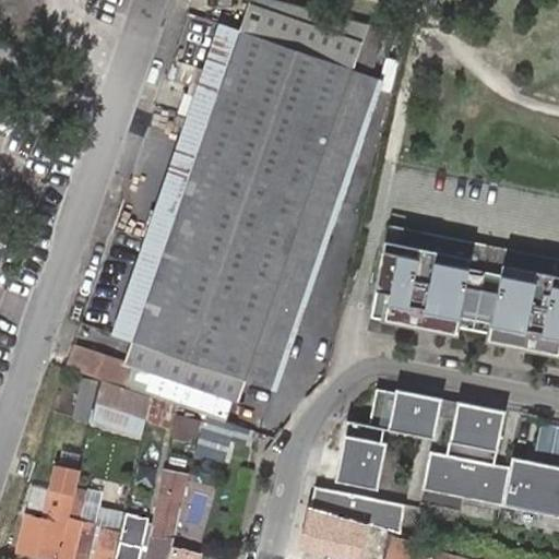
[(370,19),(295,0),(248,0),(239,26),(122,363),(72,346),(64,369),(82,376),(102,380),(126,387),(132,367),(236,397),(238,400),(246,376),(285,250),(297,253),(309,215),(298,211),(351,63),(370,19)]
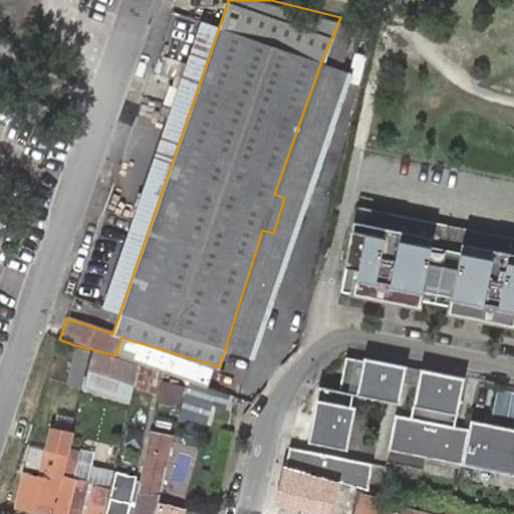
[(322,58),(274,194),(284,198),(273,233),(262,230),(226,345),(255,354),(347,66),(322,58)]
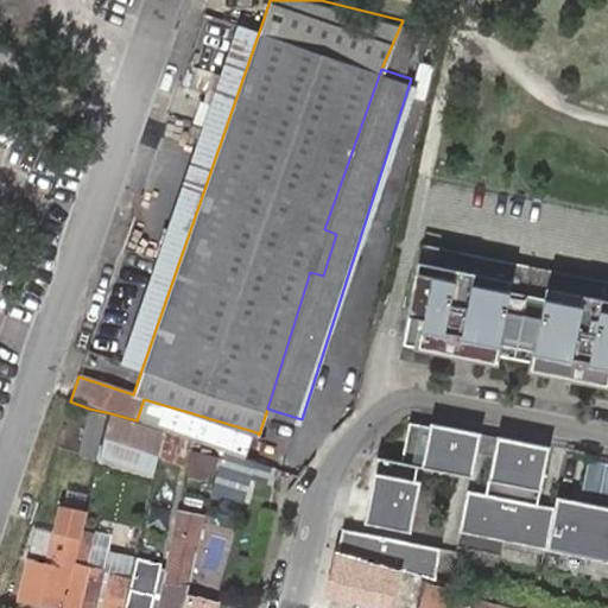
[(607,298),(419,260),(403,343),(607,384),(607,298)]
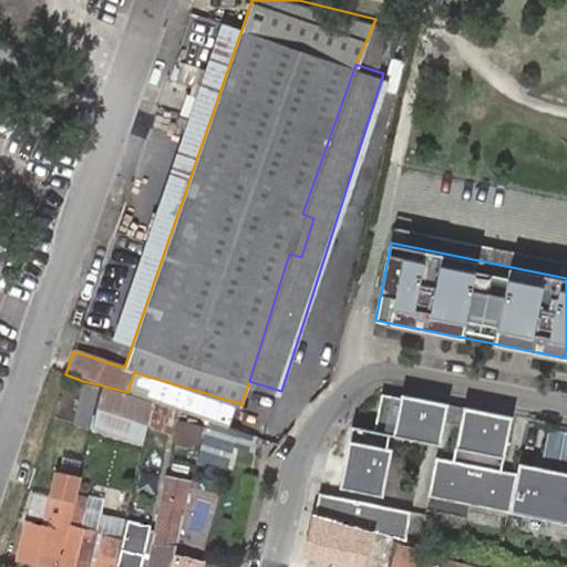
[(127,392),(155,400),(175,406),(206,416),(233,424),(239,403),(134,372),(127,392)]
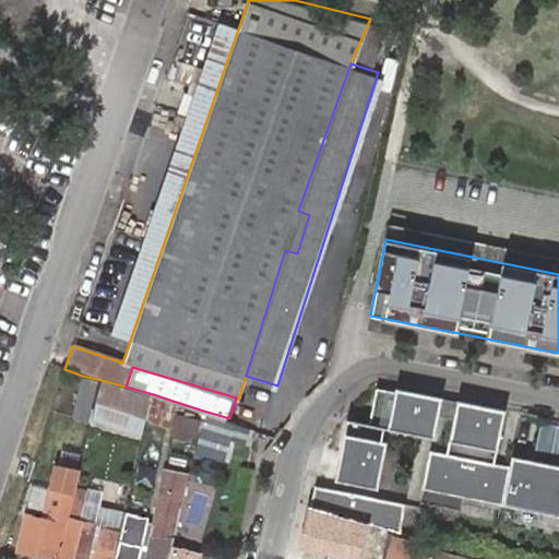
[(102,380),(82,376),(72,418),(91,423),(94,409),(102,380)]
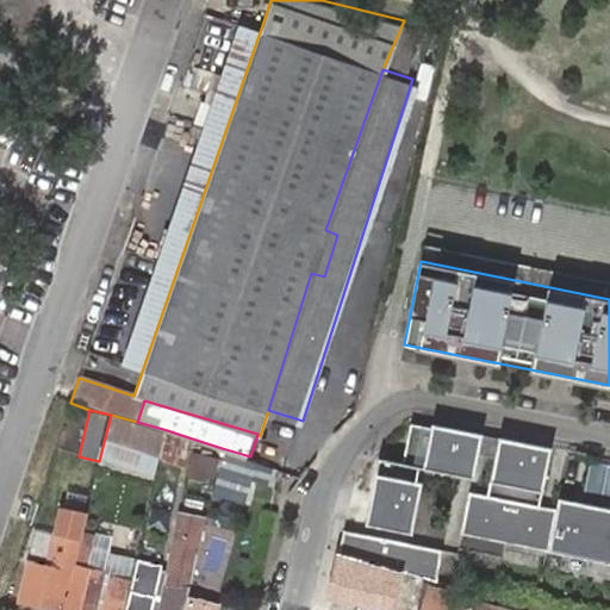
[(167,430),(137,422),(111,415),(103,447),(144,458),(141,474),(155,478),(159,461),(167,430)]
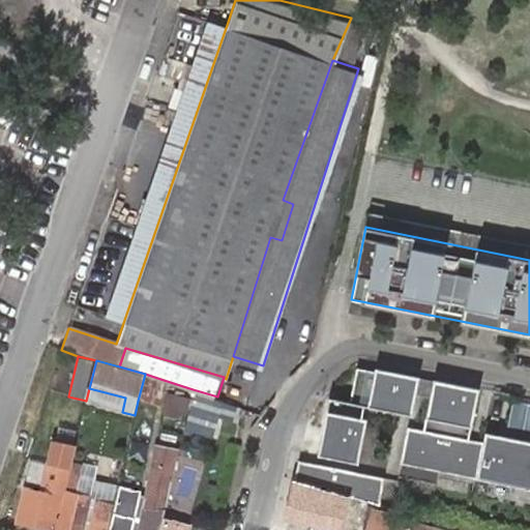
[(377,371),(358,367),(351,402),(363,405),(412,414),(420,376),(377,367),(377,371)]
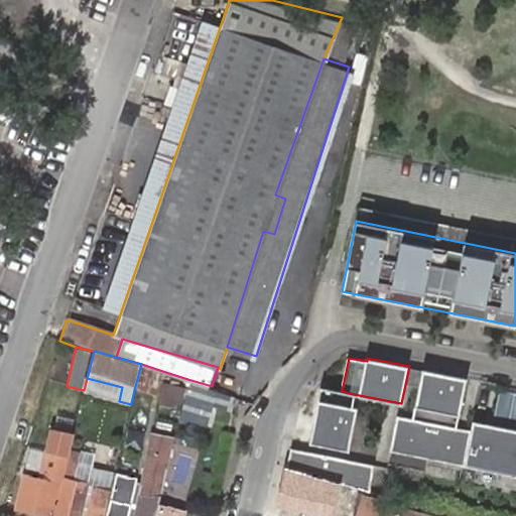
[(151,395),(159,370),(141,364),(134,390),(151,395)]
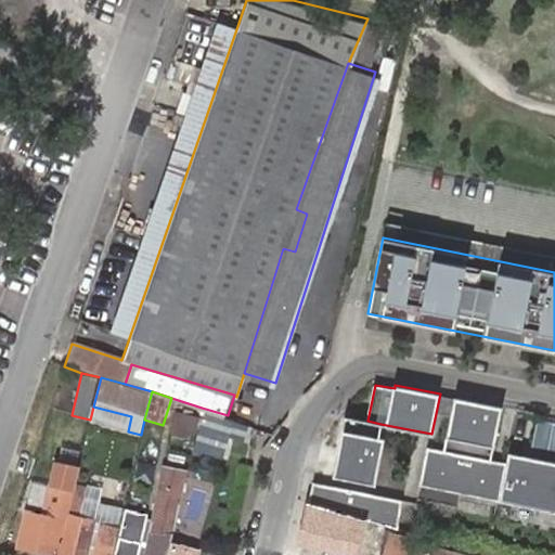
[(503,407),(455,398),(444,451),(492,461),(503,407)]
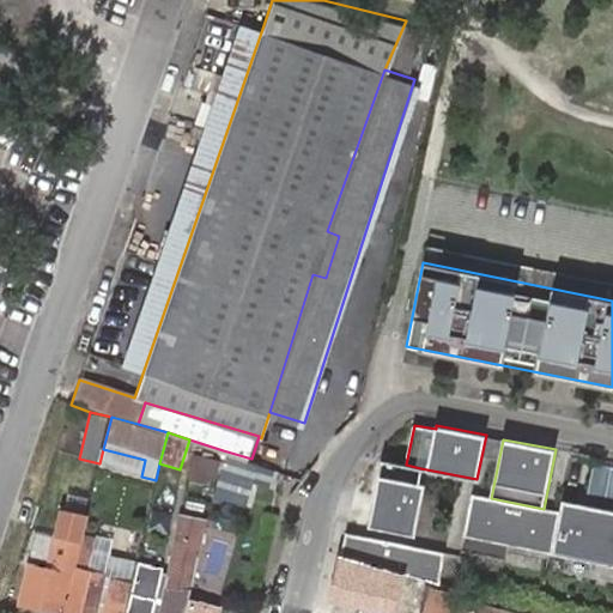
[(145,460),(103,449),(99,463),(97,467),(141,477),(145,460)]
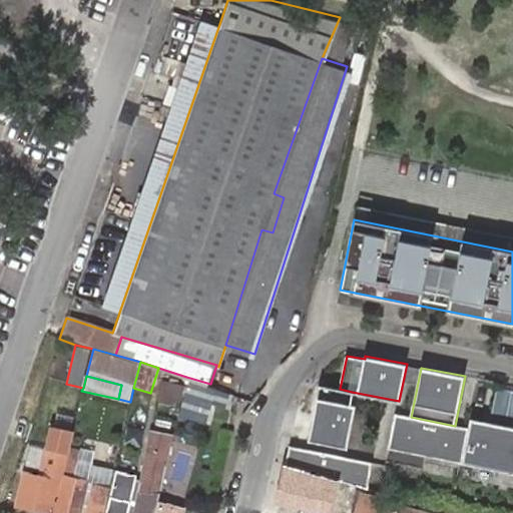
[(157,383),(157,404),(179,403),(179,382),(157,383)]
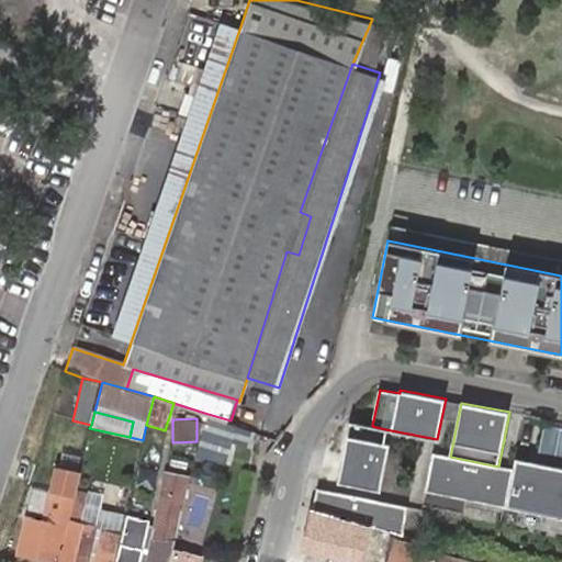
[(372,426),(351,423),(339,482),(379,490),(388,445),(383,444),(385,429),(372,426)]
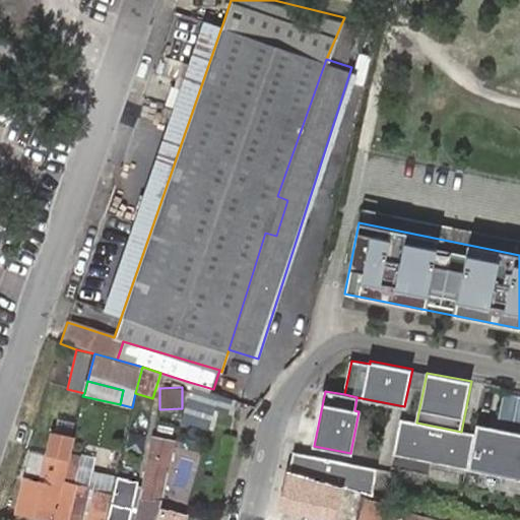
[(519,396),(506,392),(499,418),(519,424),(519,396)]
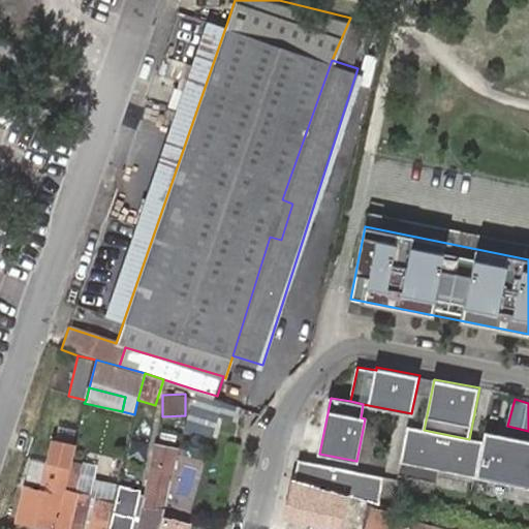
[(224,419),(190,410),(184,427),(205,433),(204,435),(219,439),(224,419)]
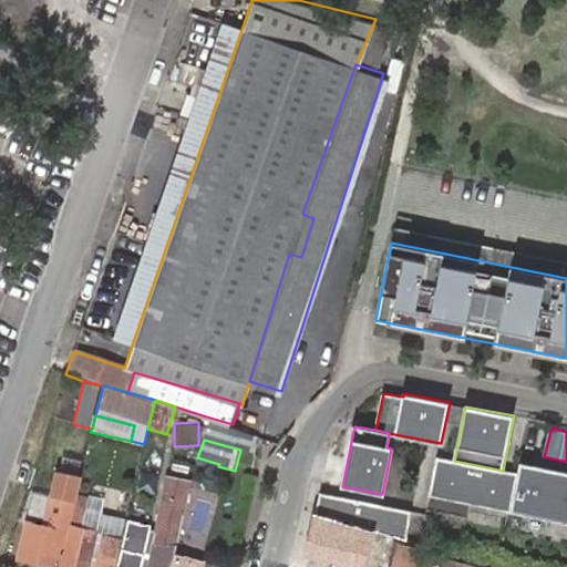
[(454,461),(437,457),(430,494),(511,511),(518,474),(503,471),(454,461)]
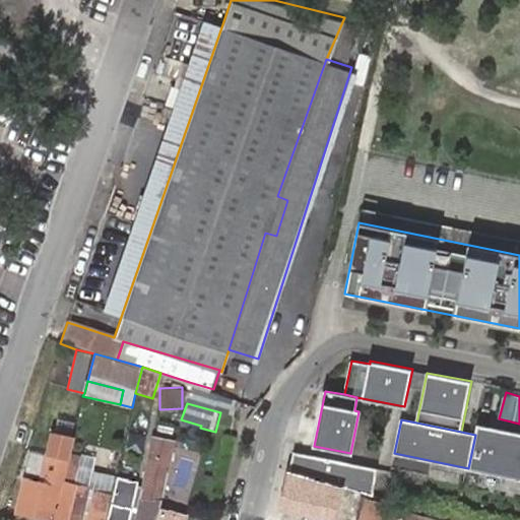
[(519,432),(477,424),(475,435),(468,468),(519,477),(519,432)]
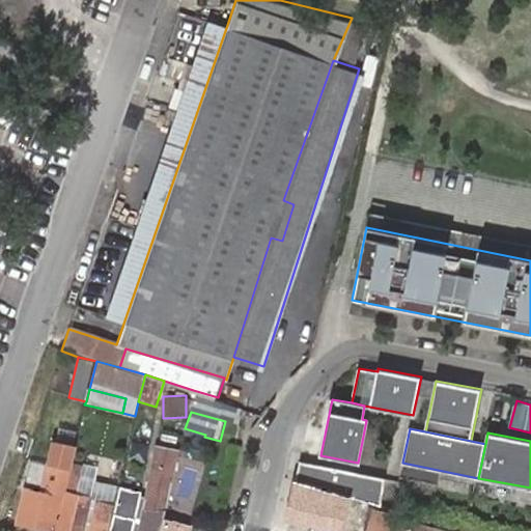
[(53,453),(50,466),(67,470),(70,457),(53,453)]
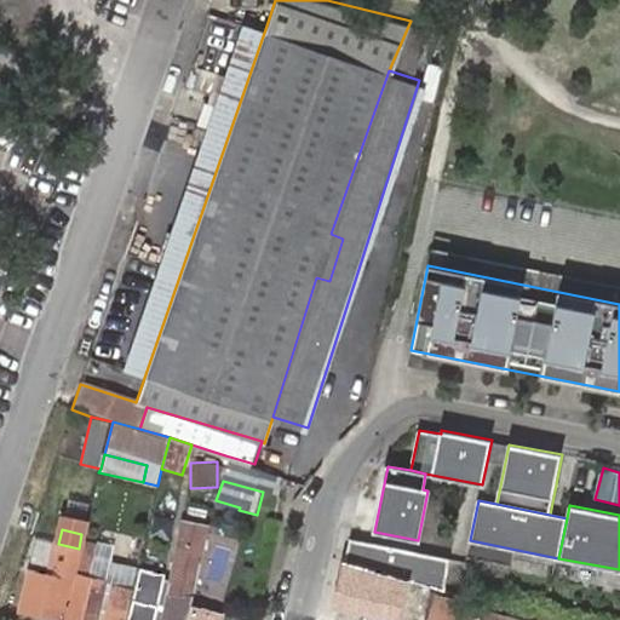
[(202,534),(179,529),(167,587),(159,586),(160,580),(138,574),(127,619),(150,619),(153,609),(162,612),(159,619),(185,619),(188,614),(196,578),(193,577),(202,534)]
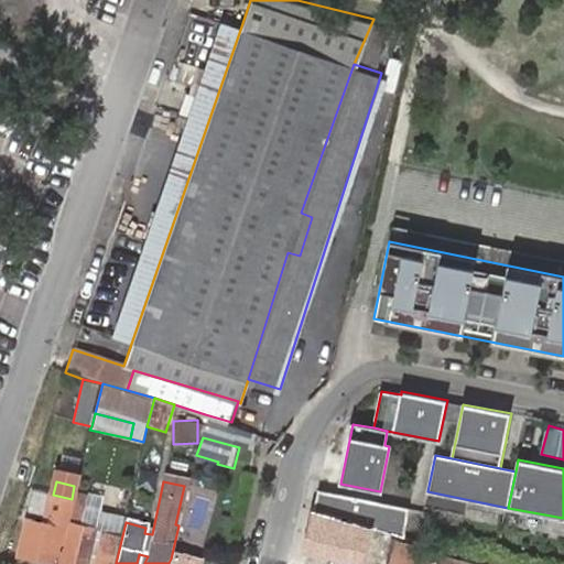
[(409,508),(320,489),(312,510),(376,525),(403,535),(409,508)]
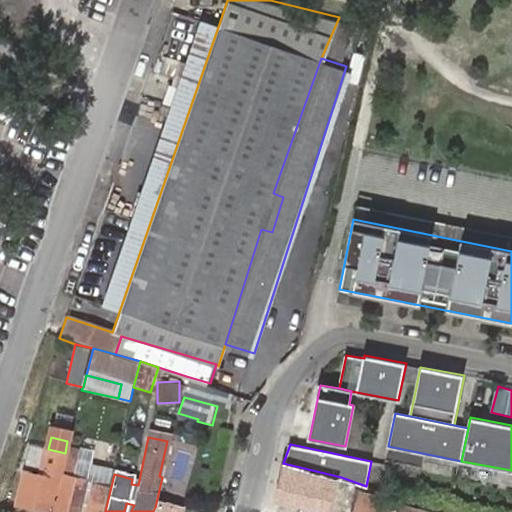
[(90,453),(70,448),(55,511),(103,511),(114,468),(88,463),(90,453)]
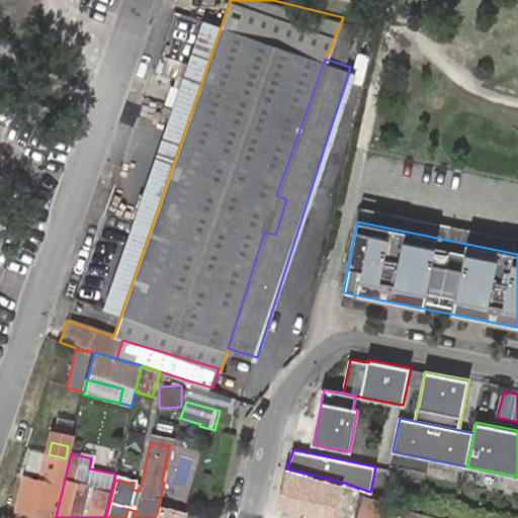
[(18,511),(37,515),(51,517),(52,517),(66,458),(49,454),(42,483),(25,479),(18,511)]
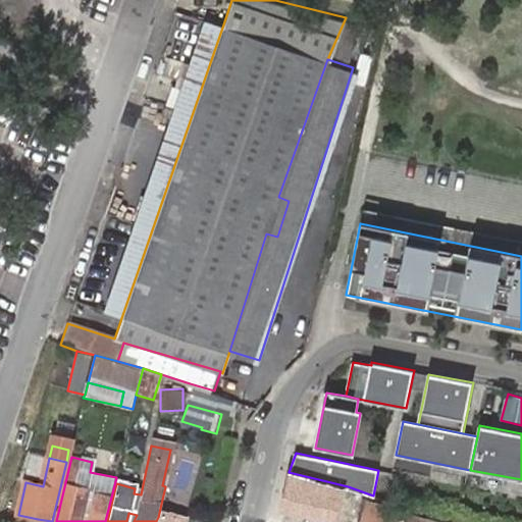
[(338,521),(348,486),(289,472),(279,509),(309,516),(307,521),(338,521)]
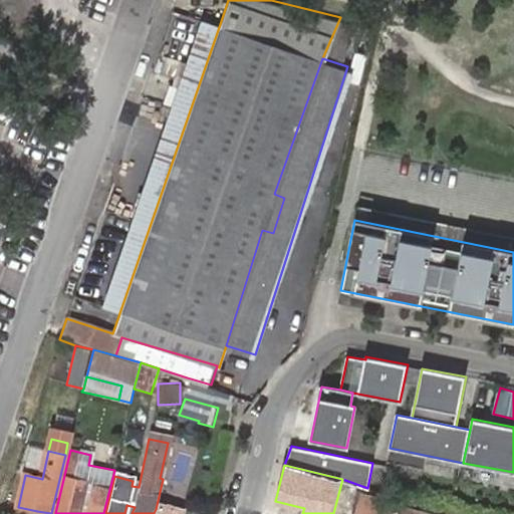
[(390,513),(394,499),(375,495),(370,513),(390,513)]
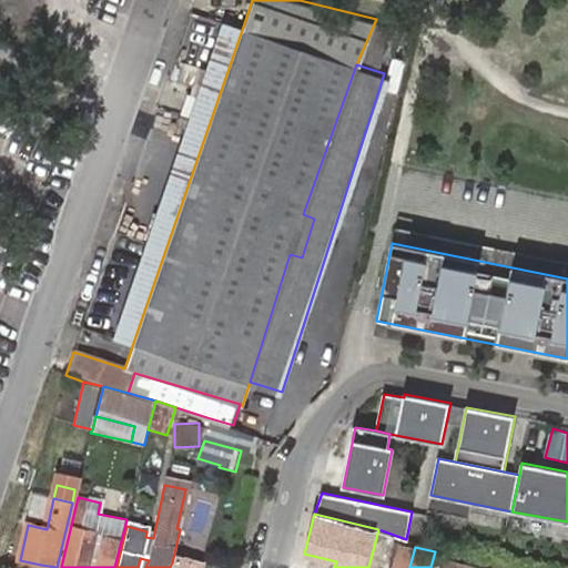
[(435,551),(430,567),(463,567),(465,560),(435,551)]
